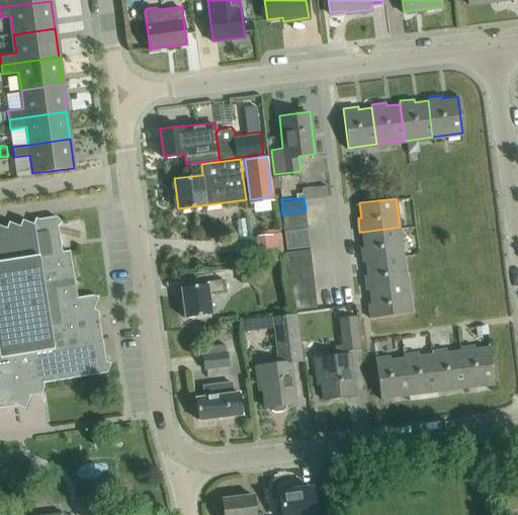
[(305,211),(281,215),(283,229),(307,226),(305,211)]
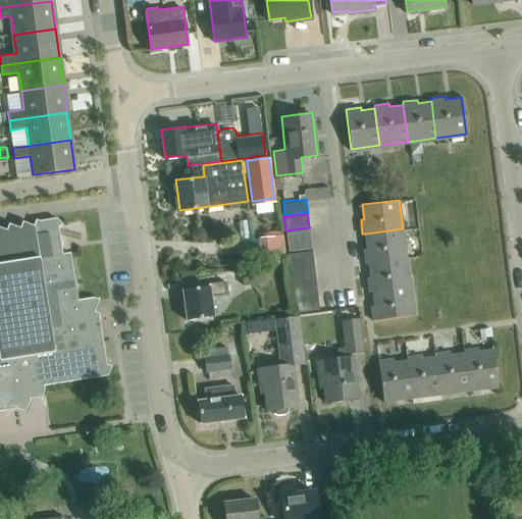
[(0,409),(16,407),(24,411),(31,397),(41,396),(44,388),(43,384),(39,354),(55,352),(51,326),(95,319),(94,311),(99,297),(95,296),(79,299),(71,252),(63,253),(58,227),(62,224),(57,217),(40,220),(36,219),(34,225),(23,220),(20,227),(10,222),(7,229),(0,226),(0,409)]
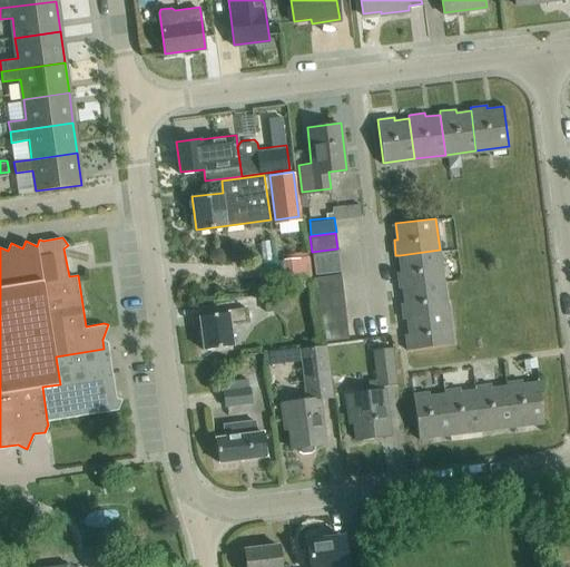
[(400,286),(403,286),(443,281),(440,250),(400,255),(401,271),(397,272),(400,286)]
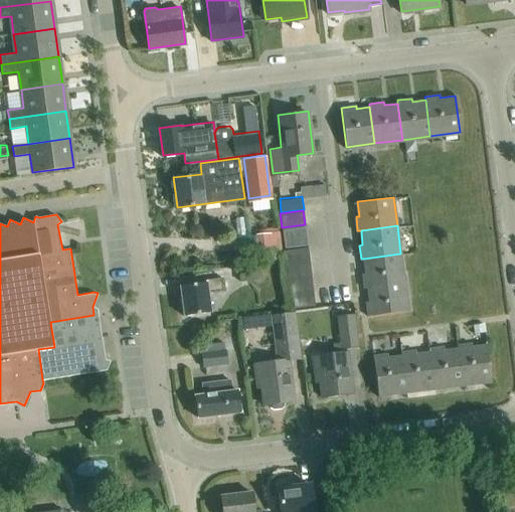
[(305,226),(282,228),(284,247),(308,244),(305,226)]
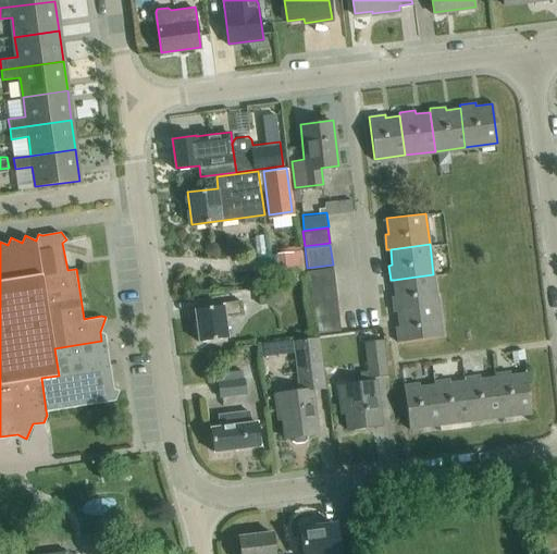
[(308,270),(312,302),(337,298),(333,267),(308,270)]
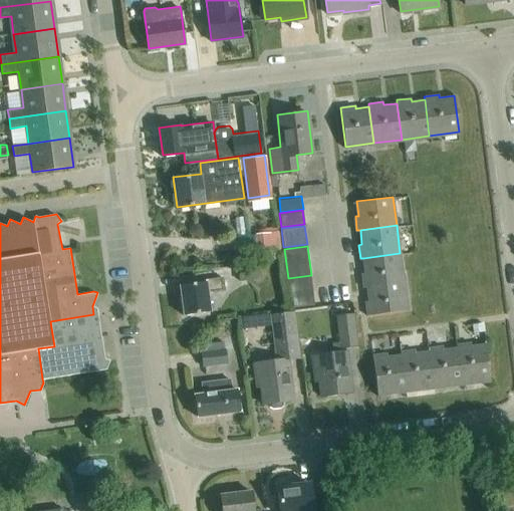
[(364,287),(366,286),(404,282),(400,253),(363,258),(365,272),(362,272),(364,287)]
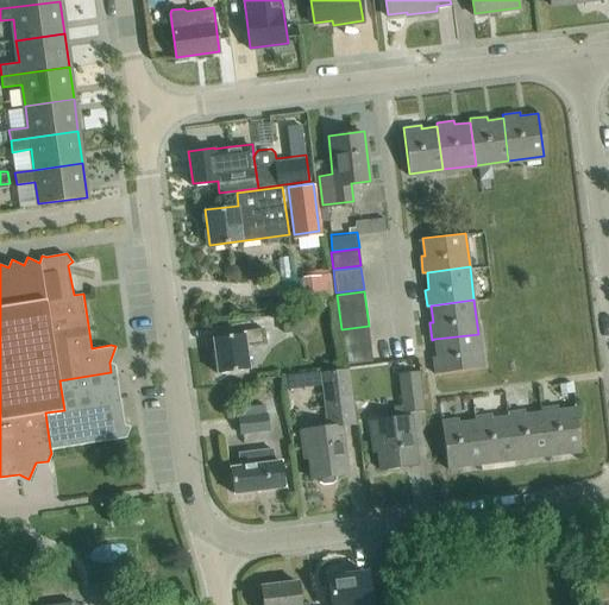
[(281,310),(283,329),(308,326),(306,307),(281,310)]
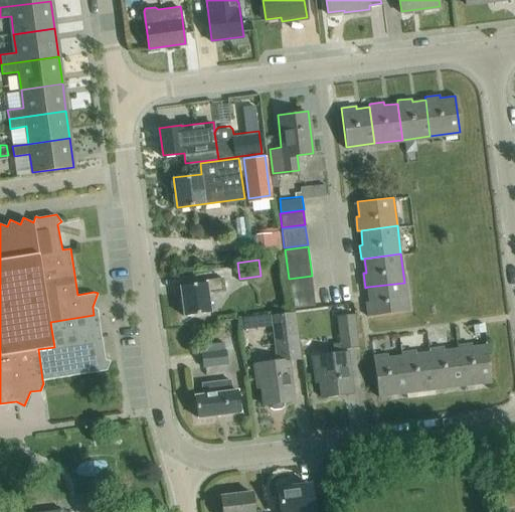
[(316,304),(312,276),(289,279),(293,307),(316,304)]
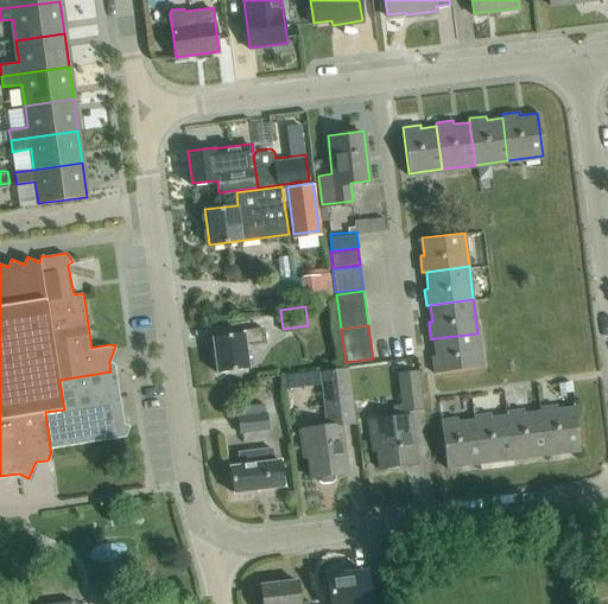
[(246,344),(265,342),(264,326),(245,329),(245,331),(213,336),(217,373),(249,368),(246,344)]
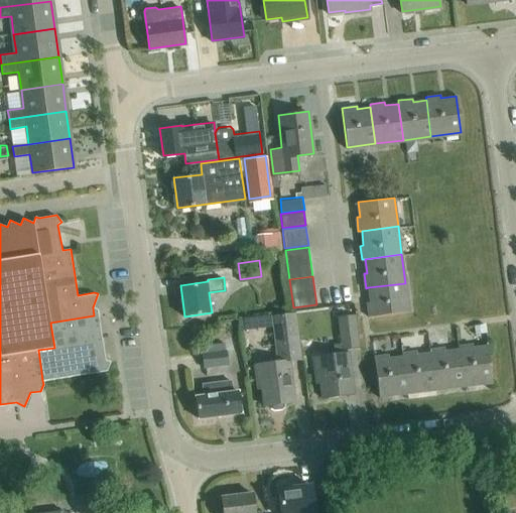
[(405,283),(368,287),(370,301),(368,301),(369,316),(408,311),(405,283)]
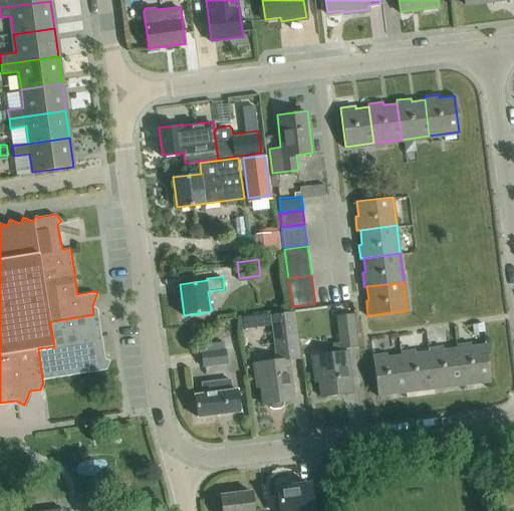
[(270,313),(276,359),(254,362),(257,387),(260,387),(262,403),(268,402),(269,406),(273,408),(280,407),(283,404),(283,401),(293,400),(288,358),(300,356),(294,310),(270,313)]
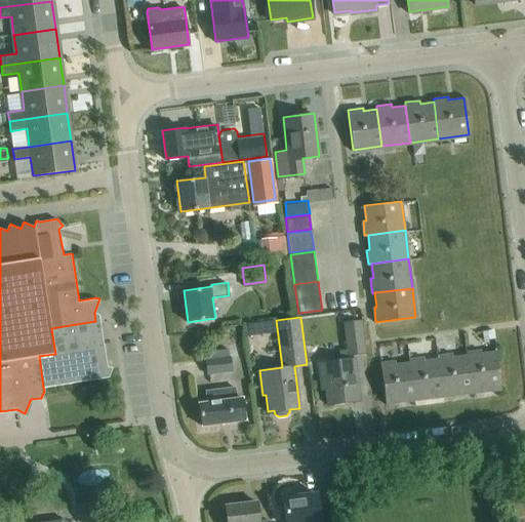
[(338,355),(366,352),(362,318),(342,320),(346,348),(337,349),(338,355)]
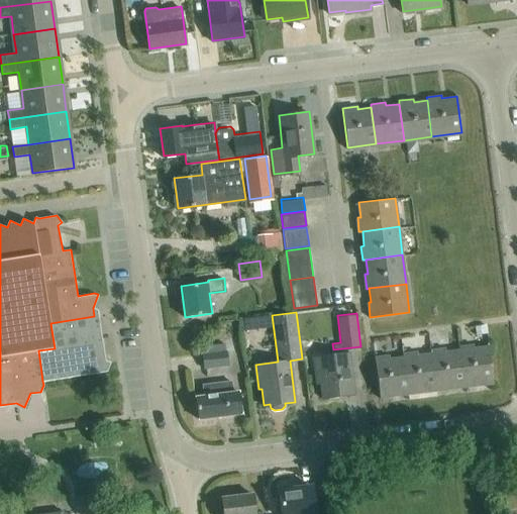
[(55,348),(38,350),(42,381),(107,371),(110,362),(105,360),(98,316),(94,316),(50,323),(55,348)]
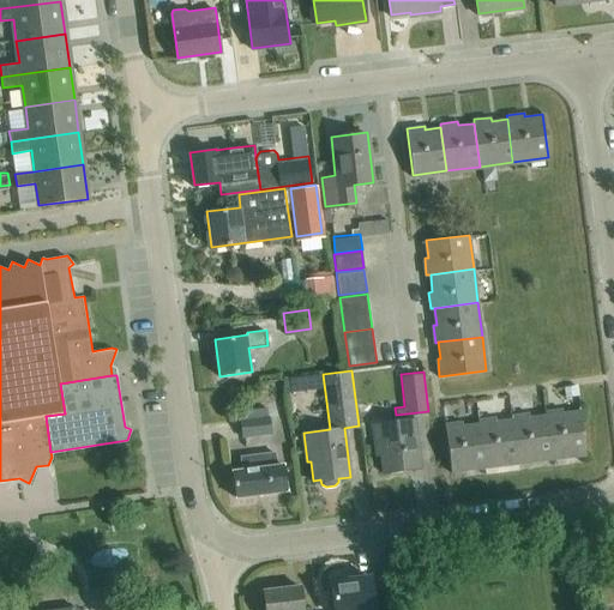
[(578,393),(577,384),(564,385),(564,394),(578,393)]
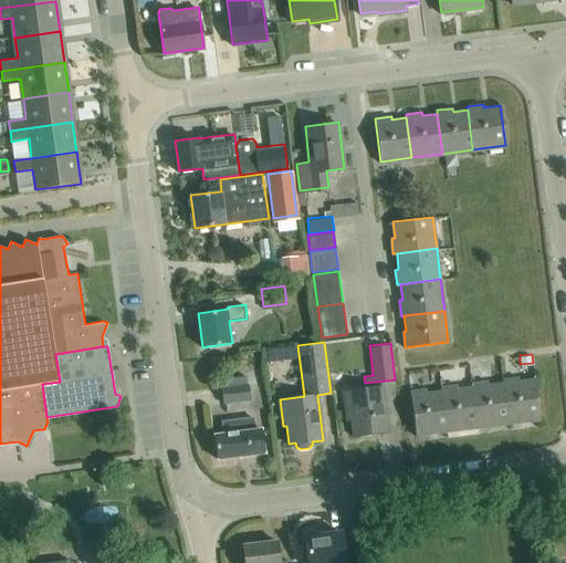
[(223,400),(251,397),(250,382),(245,382),(245,374),(221,376),(223,400)]
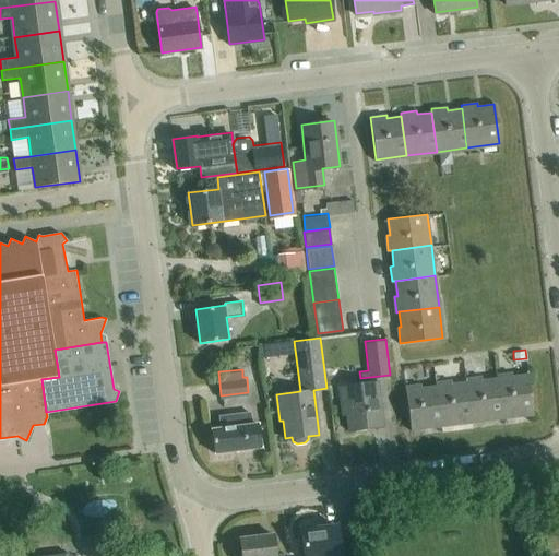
[(497,374),(497,378),(502,417),(533,413),(528,374),(512,376),(512,373),(497,374)]
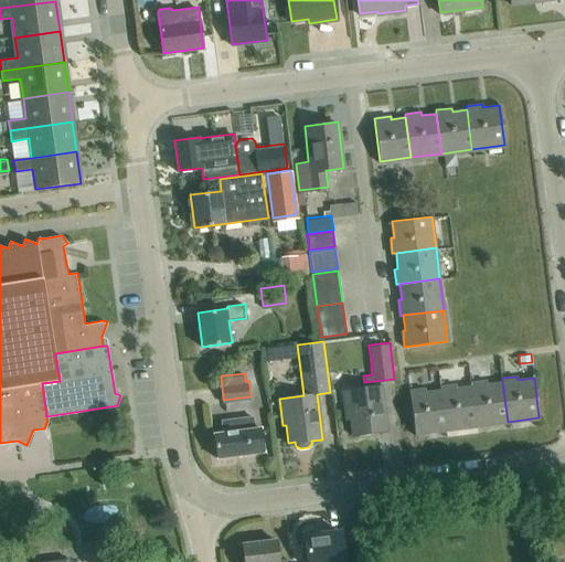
[(508,422),(502,382),(488,384),(487,380),(470,382),(471,385),(476,425),(508,422)]
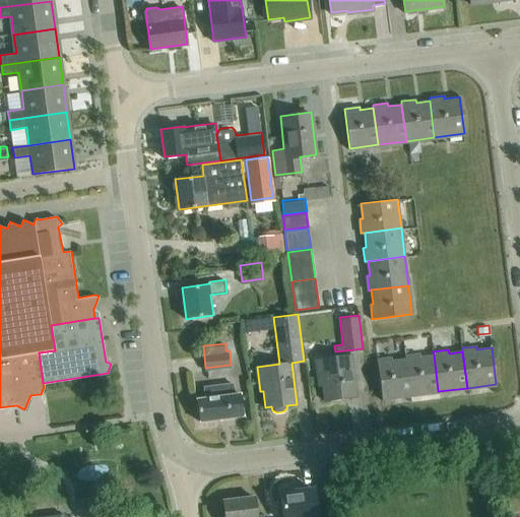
[(404,356),(405,359),(409,395),(438,391),(434,354),(420,357),(419,353),(404,356)]
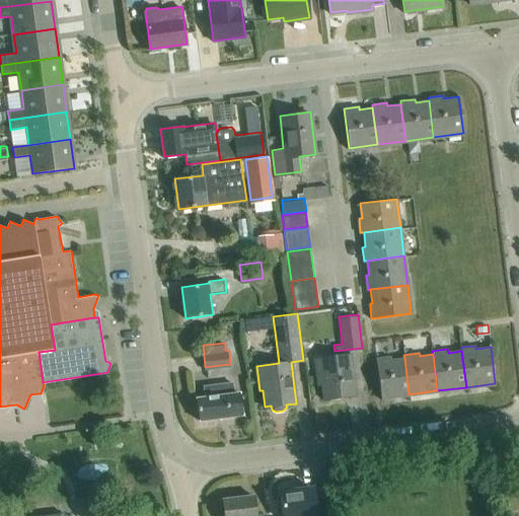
[(324,399),(355,396),(350,354),(316,358),(319,384),(322,383),(324,399)]
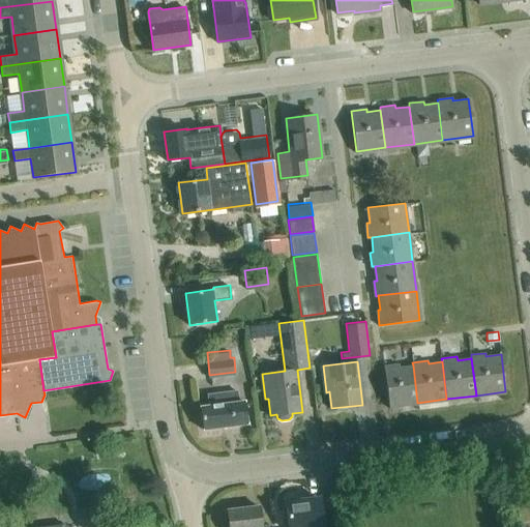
[(417,403),(413,366),(400,367),(399,363),(384,366),(389,406),(417,403)]
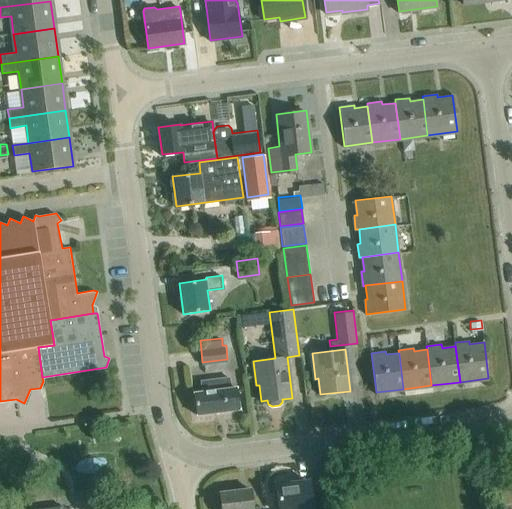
[(231,386),(230,376),(200,380),(201,390),(193,391),(196,414),(239,408),(236,386),(231,386)]
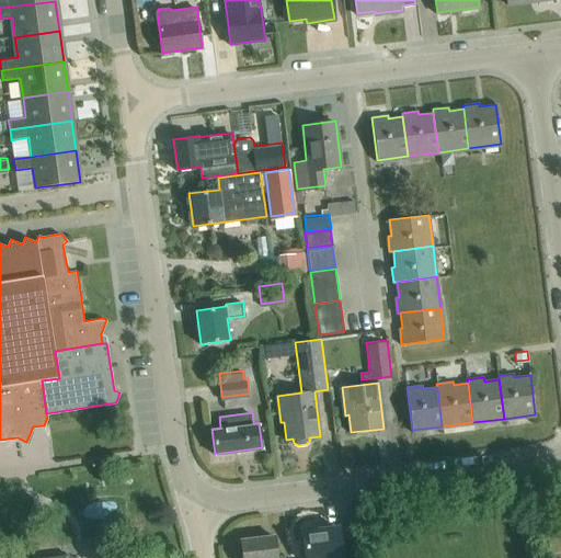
[(342,557),(343,557),(339,527),(301,533),(305,557),(342,557)]
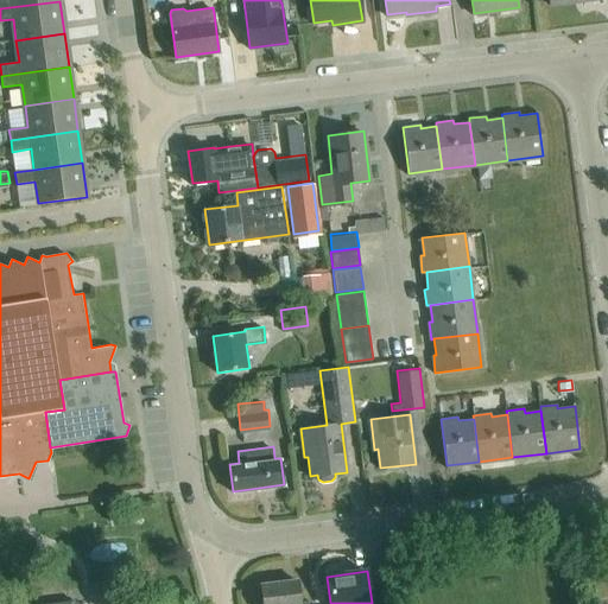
[(299,603),(297,578),(260,583),(263,603),(299,603)]
